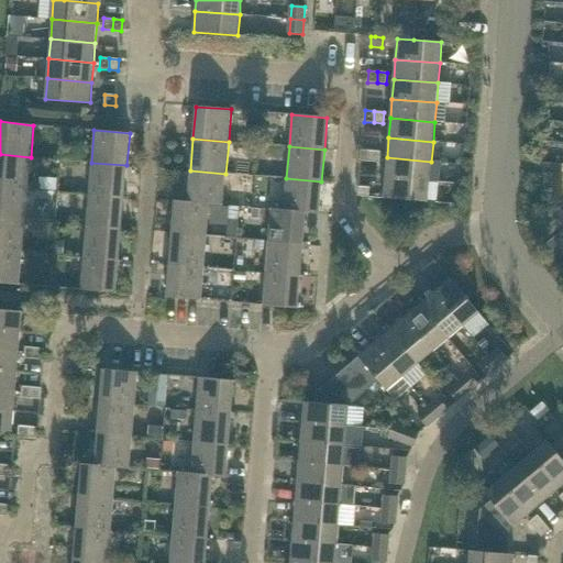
[(371,162),(371,151),(362,150),(361,161),(371,162)]
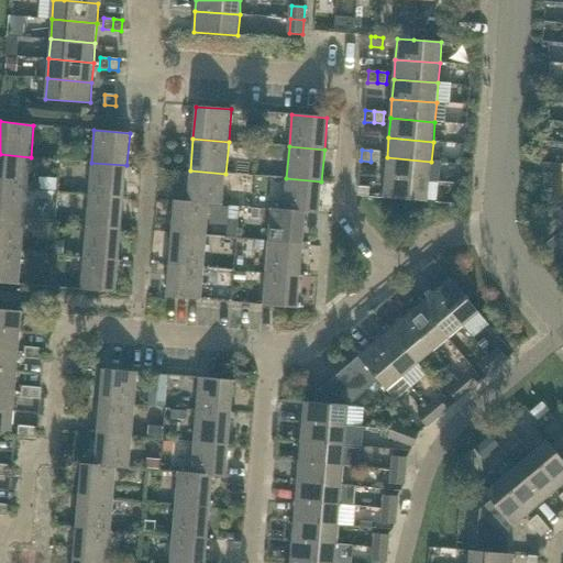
[(379,163),(381,152),(371,151),(371,162),(379,163)]
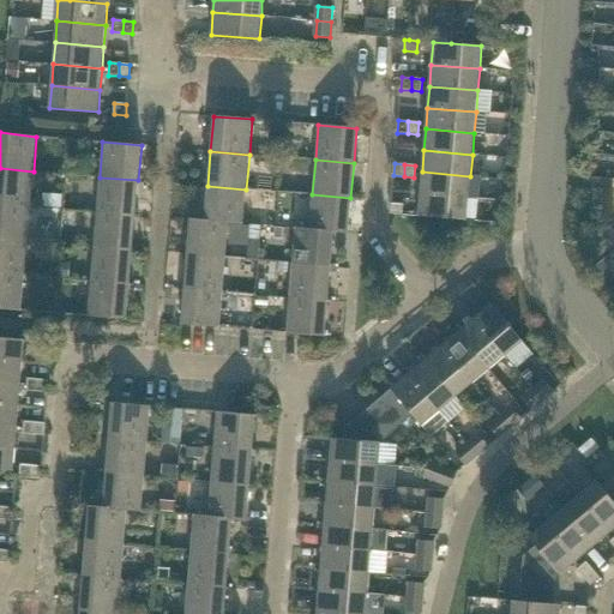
[(0,203),(30,206),(34,172),(0,168),(0,203)]
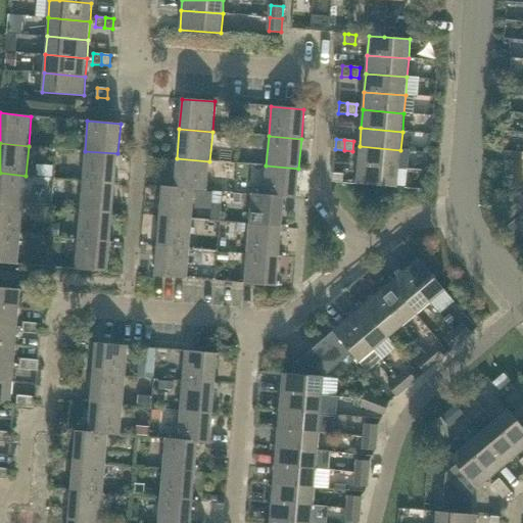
[(399,169),(400,150),(360,146),(358,164),(399,169)]
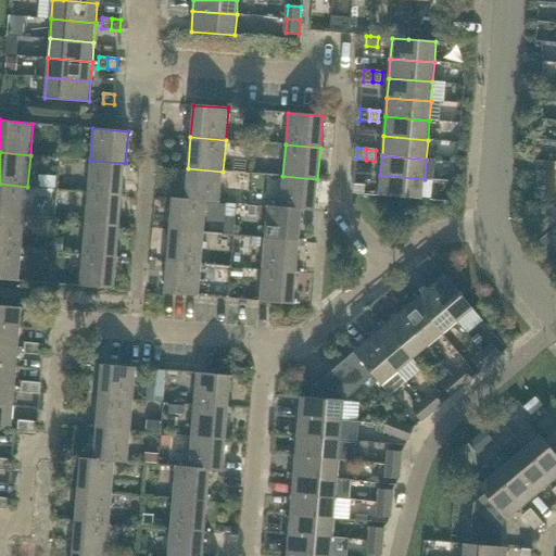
[(123,194),(125,163),(90,161),(87,192),(123,194)]
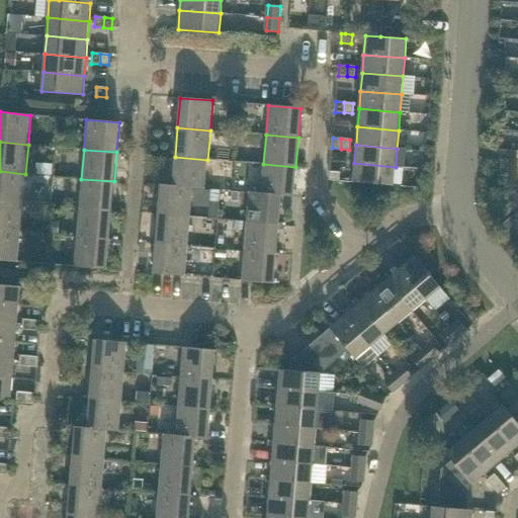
[(205,189),(207,160),(175,157),(172,186),(193,187),(193,188),(205,189)]
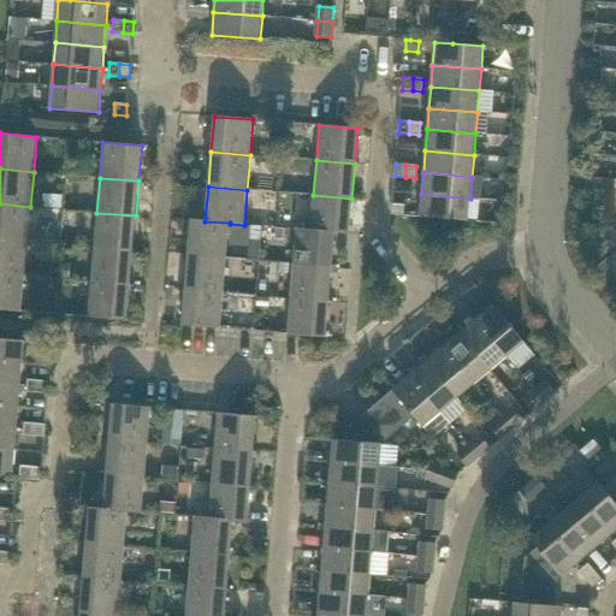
[(468,220),(471,199),(421,194),(419,217),(468,220)]
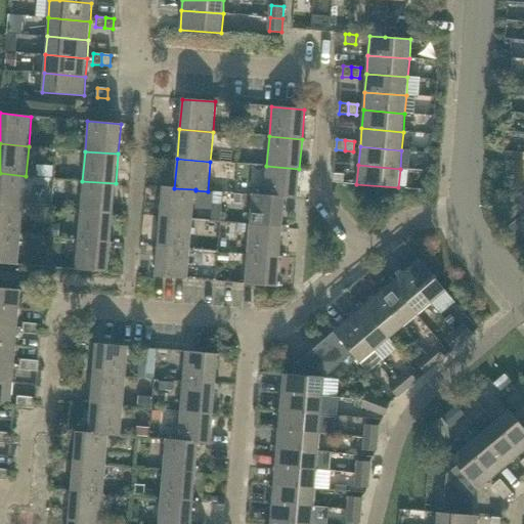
[(297,199),(299,169),(266,166),(264,195),(285,198),(297,199)]
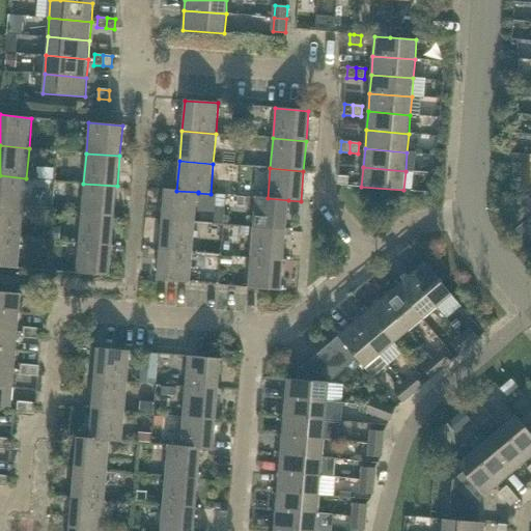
[(0,205),(24,208),(26,178),(0,175),(0,205)]
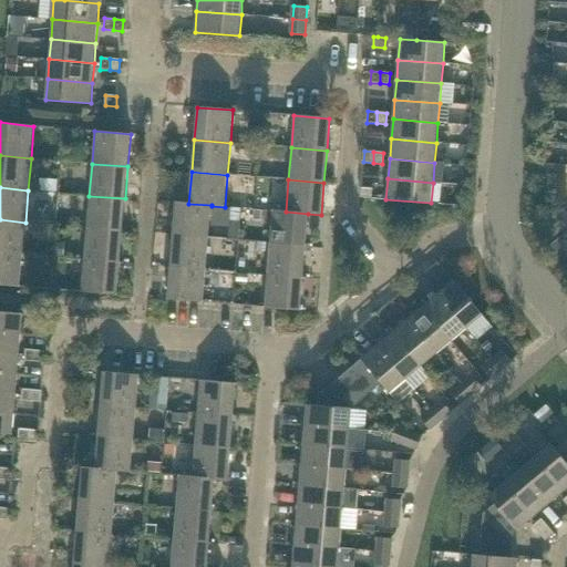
[(371,198),(372,188),(361,187),(360,197),(371,198)]
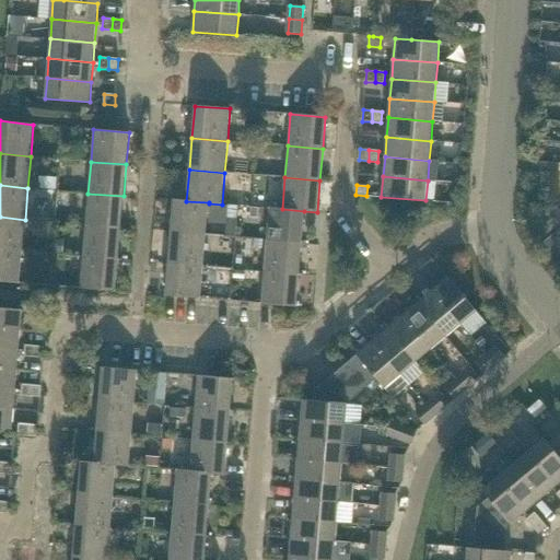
[(120,228),(124,196),(88,194),(85,224),(120,228)]
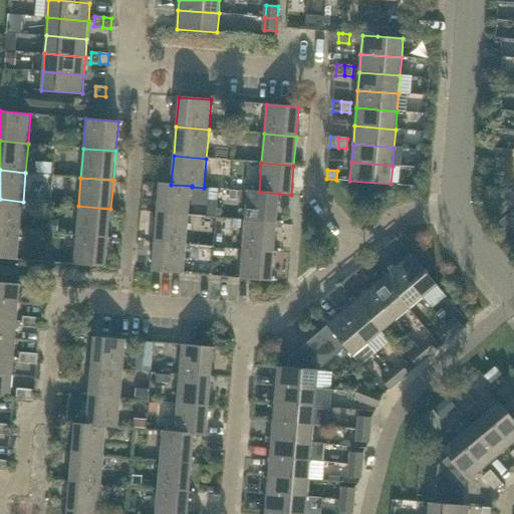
[(192,186),(171,185),(159,183),(157,213),(189,216),(192,187),(192,186)]
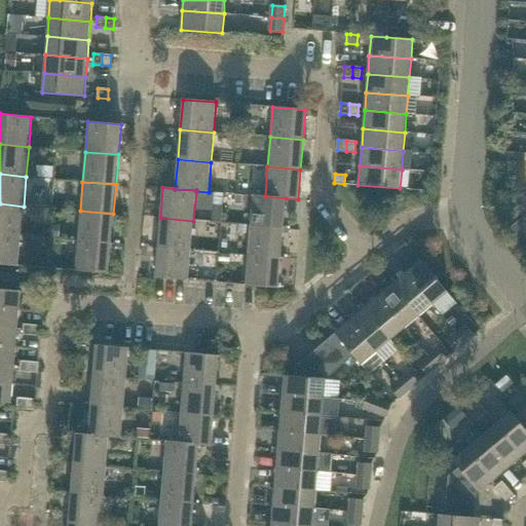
[(265,196),(253,195),(250,225),(284,228),(286,198),(265,196)]
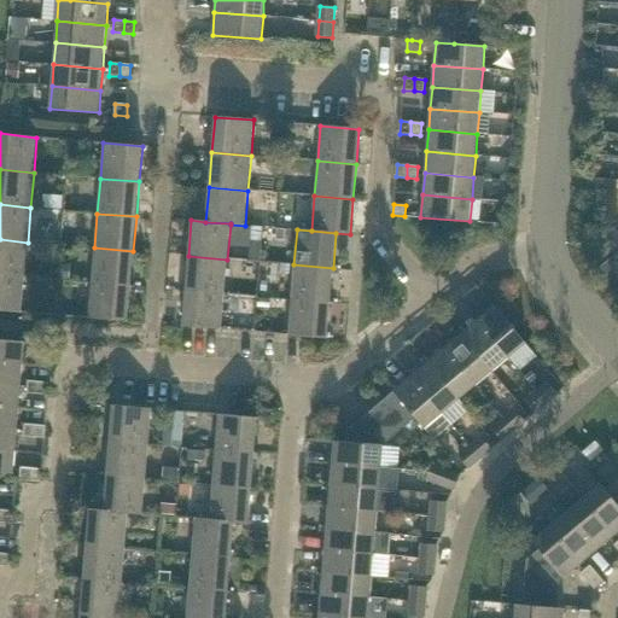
[(0,274),(24,277),(28,243),(0,239),(0,274)]
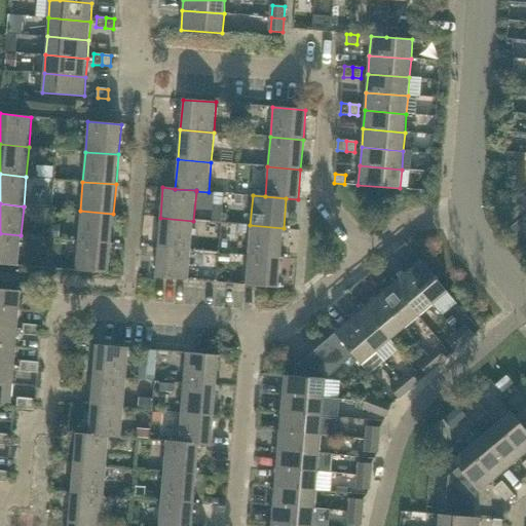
[(111,243),(113,214),(80,211),(77,240),(111,243)]
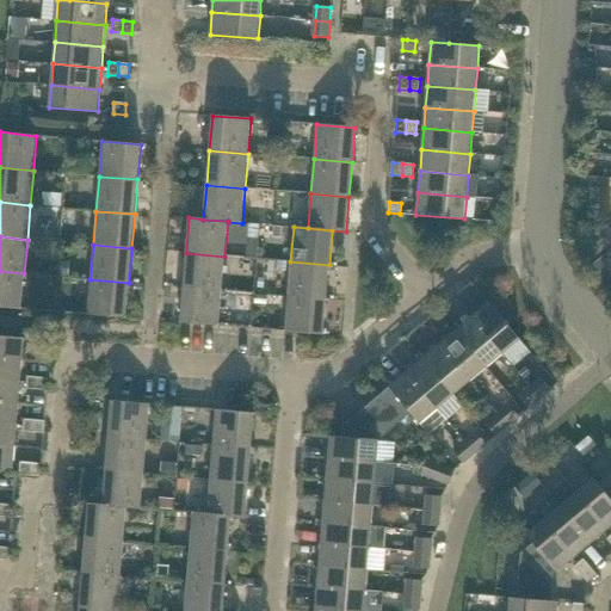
[(261,301),(279,303),(281,288),(284,288),(288,252),(267,250),(261,301)]
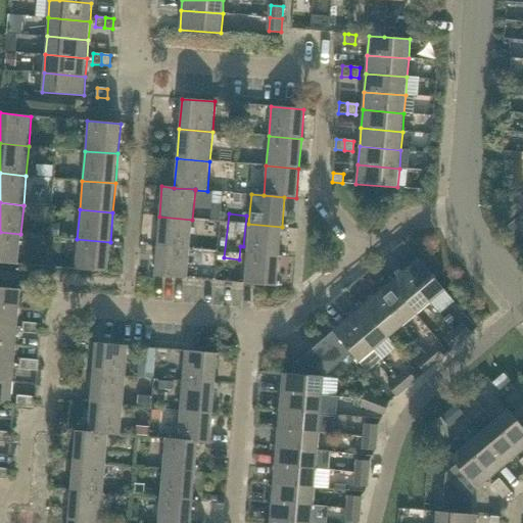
[(190,248),(192,220),(159,217),(157,246),(190,248)]
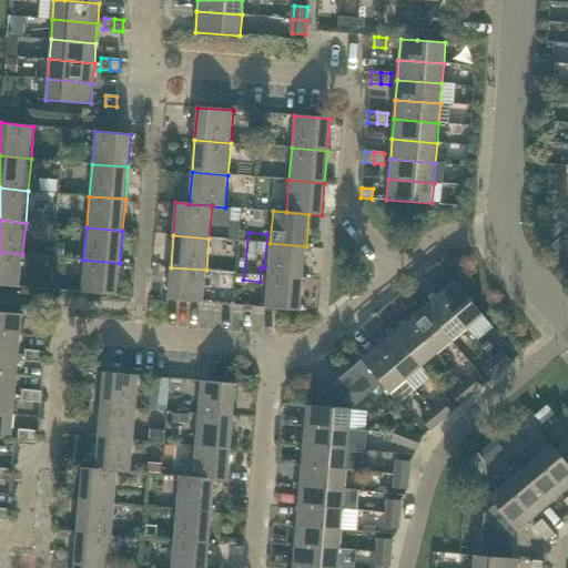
[(303,279),(306,246),(270,243),(267,275),(303,279)]
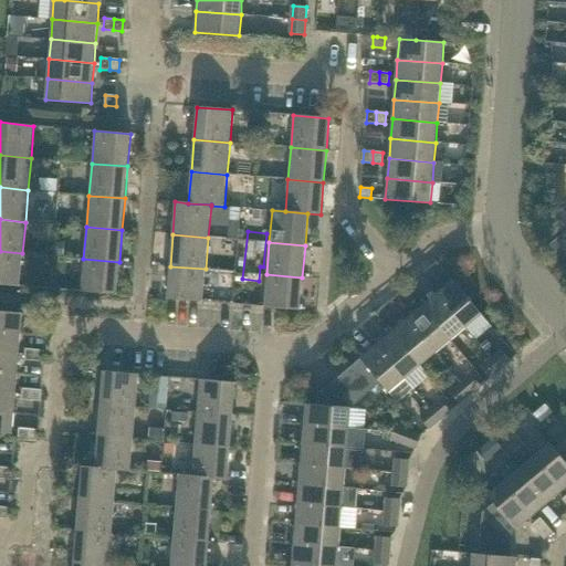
[(0,284),(20,286),(22,253),(0,251),(0,284)]
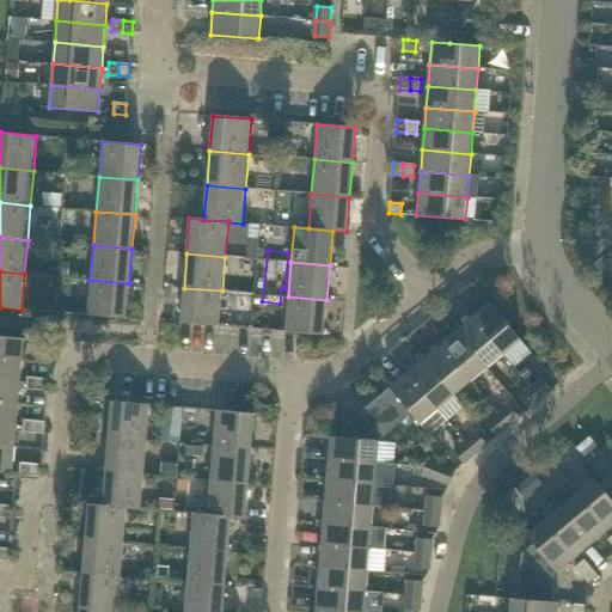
[(126,318),(129,283),(90,280),(87,316),(126,318)]
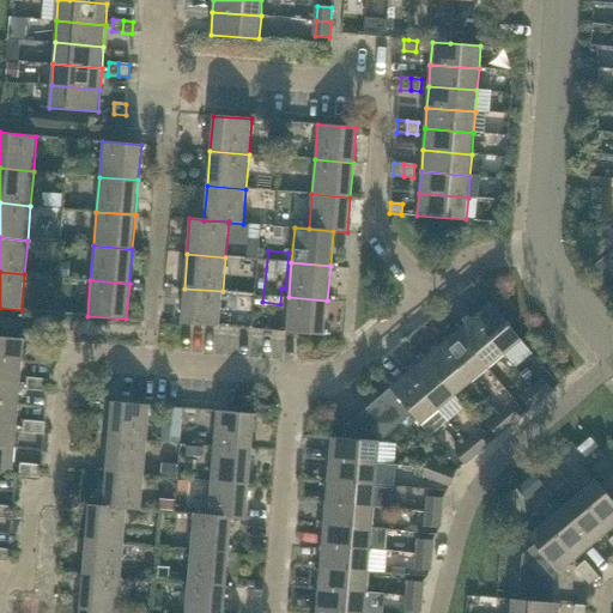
[(219,327),(223,291),(184,289),(181,323),(219,327)]
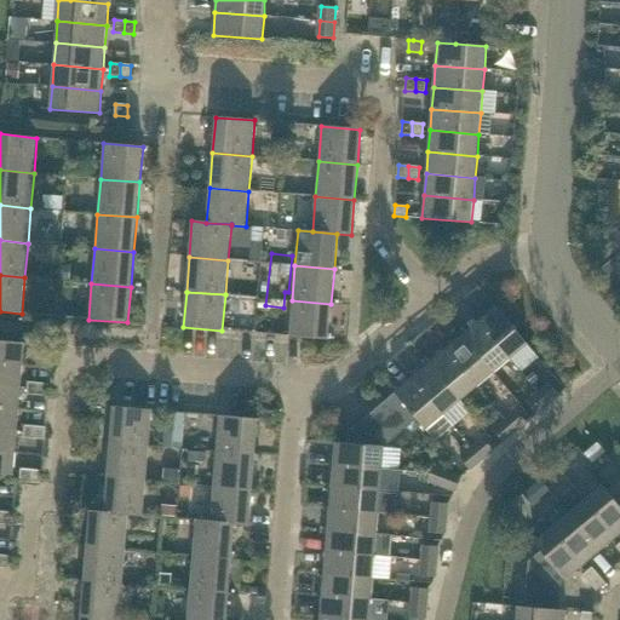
[(328,339),(331,304),(292,300),(288,337),(328,339)]
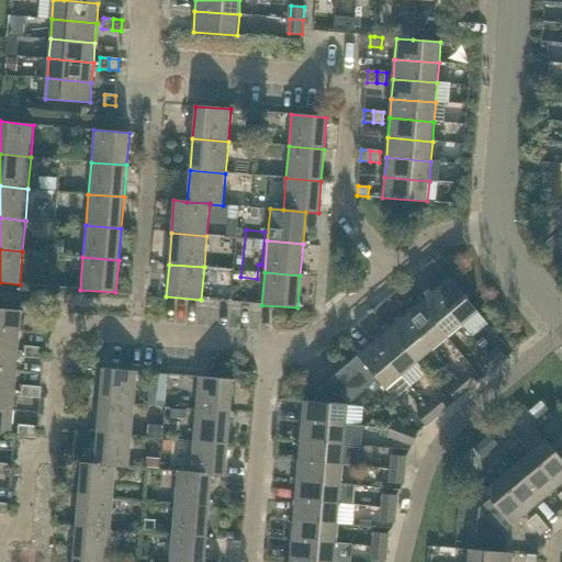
[(462,325),(479,312),(450,278),(434,291),(462,325)]
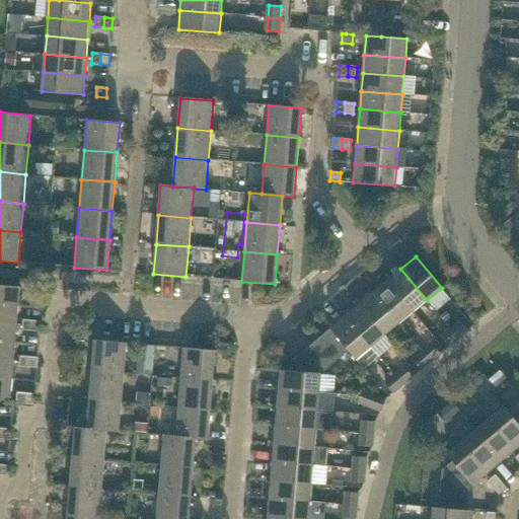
[(413,312),(427,300),(400,269),(386,281),(413,312)]
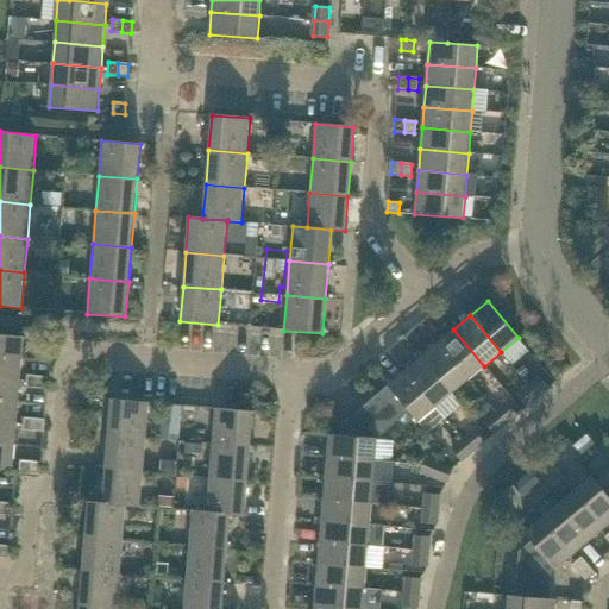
[(469,381),(484,366),(453,330),(438,344),(469,381)]
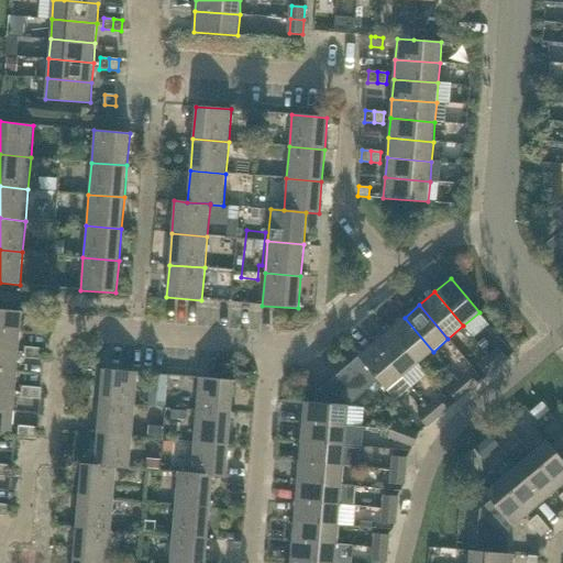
[(0,330),(21,332),(22,311),(0,309),(0,330)]
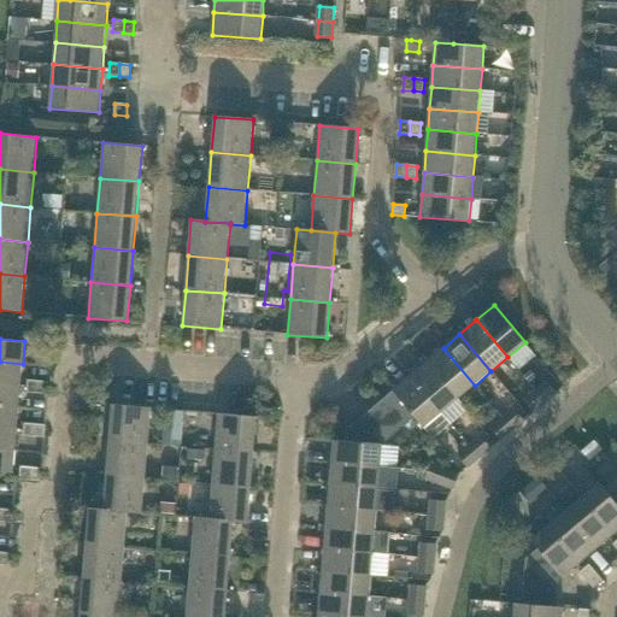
[(51,354),(52,344),(40,342),(39,353),(51,354)]
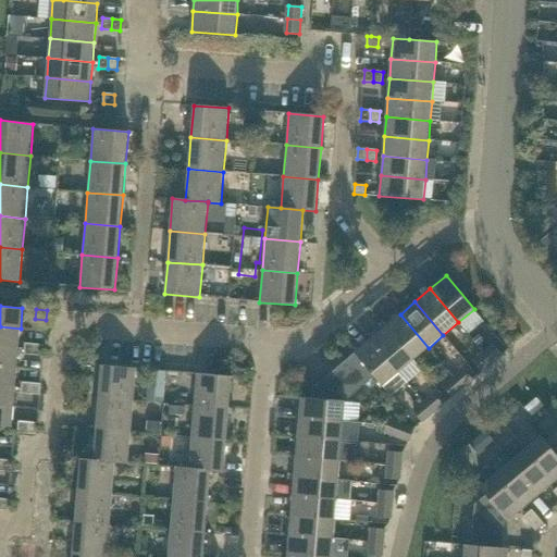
[(413,360),(429,348),(400,314),(385,326),(413,360)]
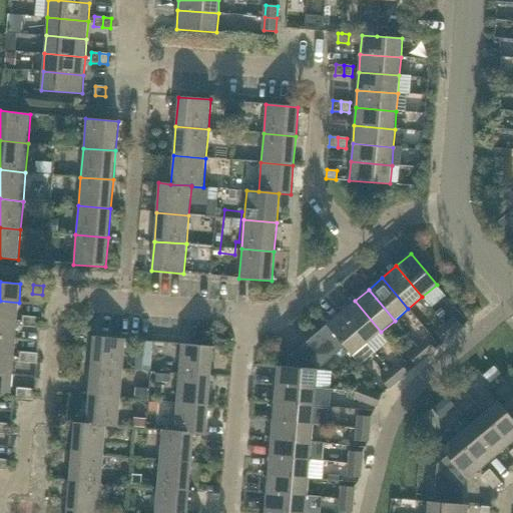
[(0,319),(17,321),(19,303),(0,301),(0,319)]
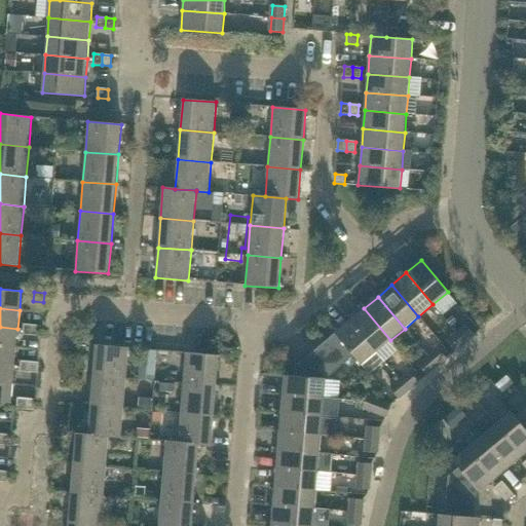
[(376,352),(390,340),(364,308),(349,321),(376,352)]
